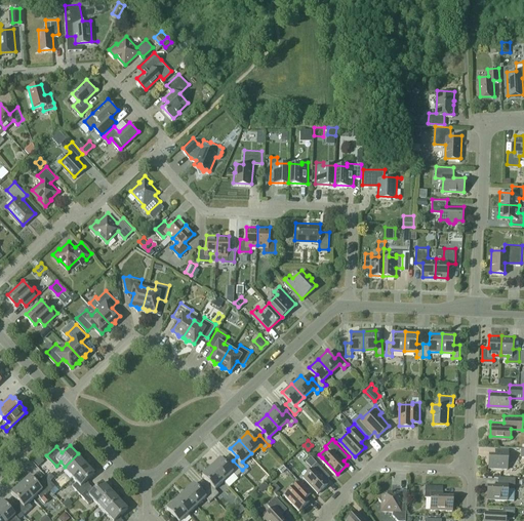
[(508,467),(509,447),(496,447),(496,453),(489,452),(489,466),(508,467)]
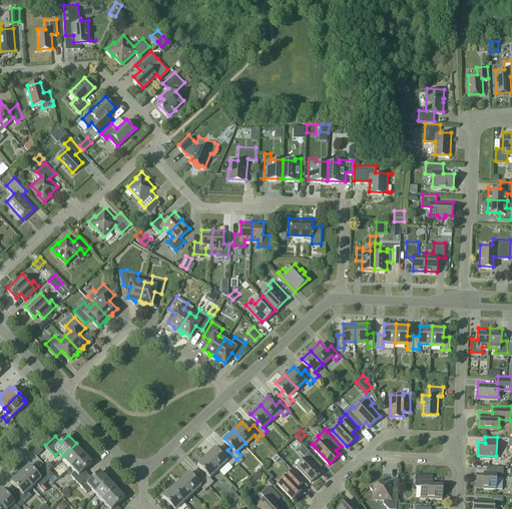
[(83,447),(81,449),(76,443),(63,456),(71,464),(84,452),(85,452),(86,450),(83,447)]
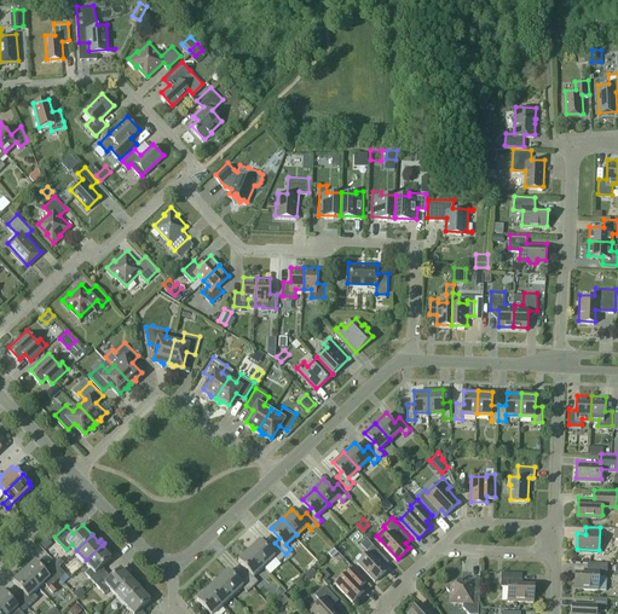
[(47,536),(42,540),(46,545),(52,540),(47,536)]
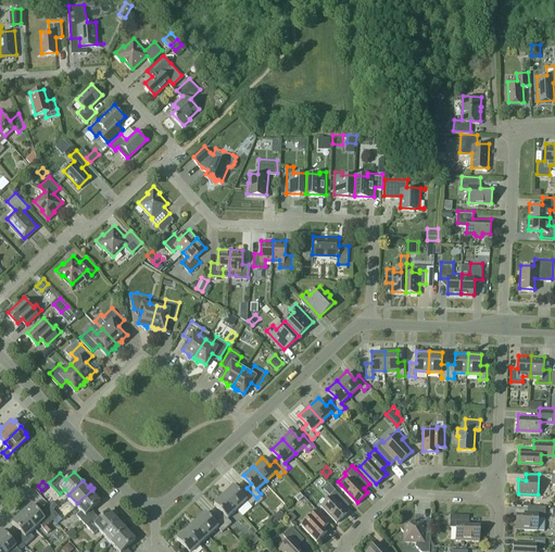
[(234,484),(224,492),(238,506),(247,498),(251,503),(256,498),(247,488),(241,492),(234,484)]
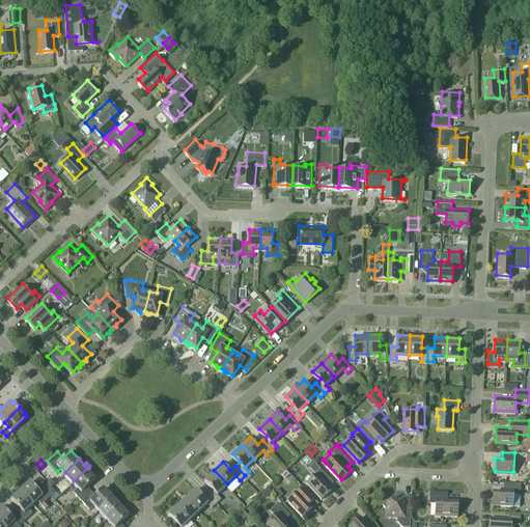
[(334,479),(321,465),(315,470),(317,472),(307,481),(322,497),(332,488),(329,483),(334,479)]
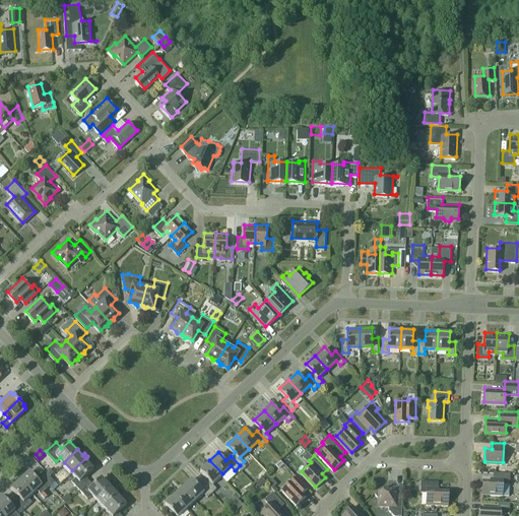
[(72,478),(76,484),(80,488),(90,478),(86,474),(93,467),(86,458),(85,458),(72,470),(76,475),(72,478)]
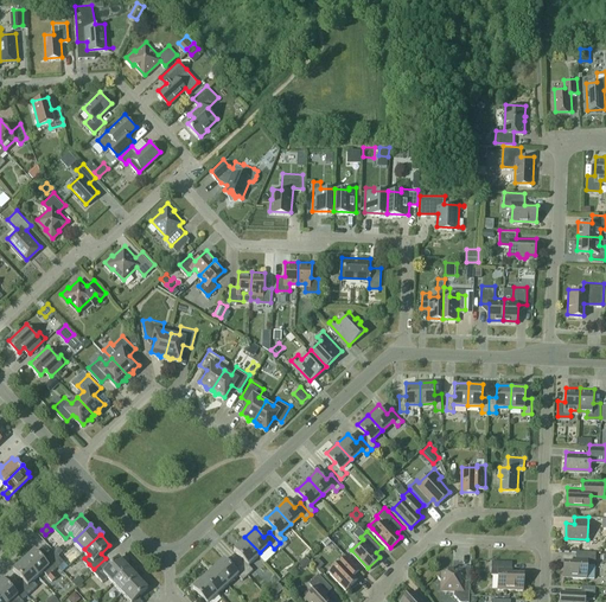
[(243,556),(238,561),(249,572),(254,568),(249,562),(260,552),(244,537),(235,546),(243,556)]
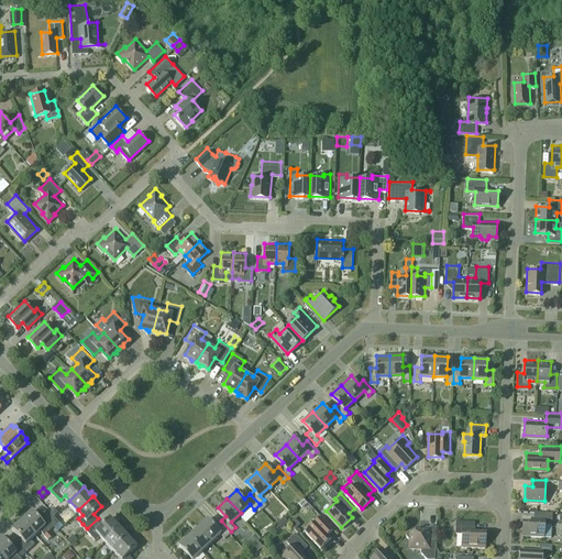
[(40,517),(32,508),(22,517),(36,533),(41,528),(45,533),(50,528),(55,524),(45,513),(40,517)]
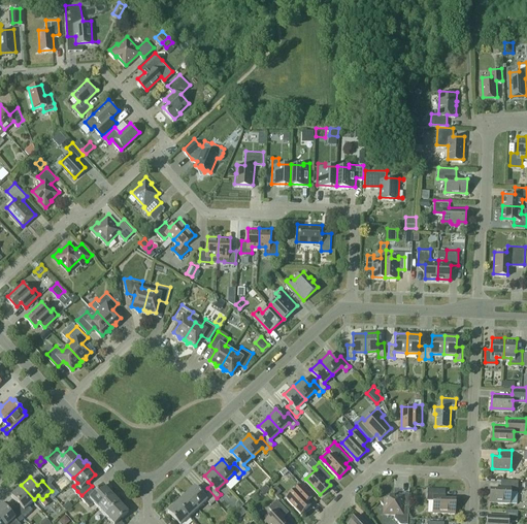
[(46,477),(42,481),(52,491),(56,487),(46,477)]
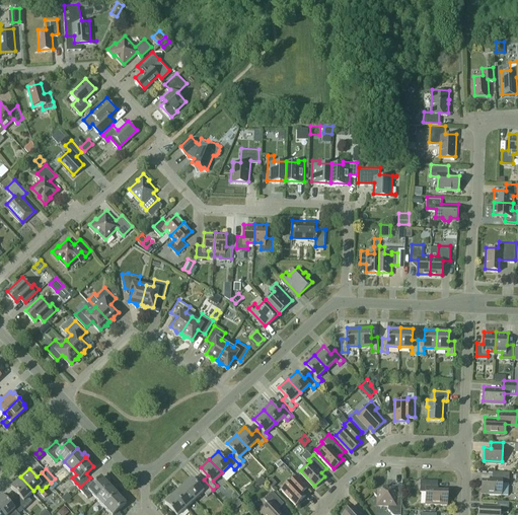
[(483,479),(482,492),(502,493),(509,493),(510,482),(510,469),(493,469),(493,480),(483,479)]
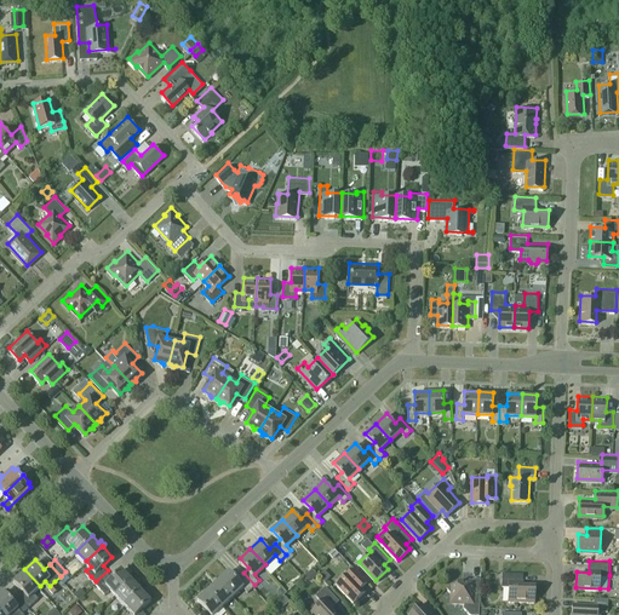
[(354,601),(366,590),(362,585),(368,580),(353,563),(347,569),(348,572),(337,582),(354,601)]
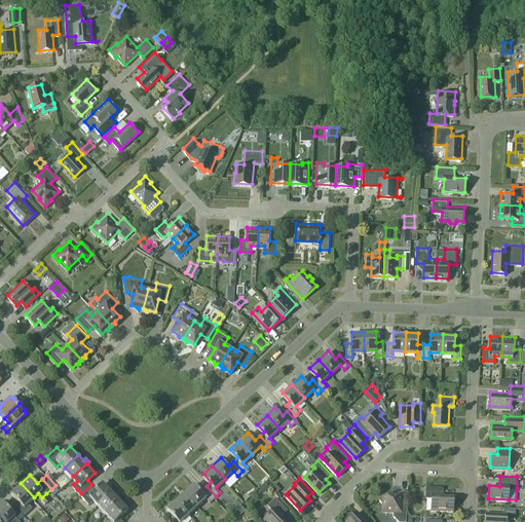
[(270,485),(265,480),(260,485),(265,490),(270,485)]
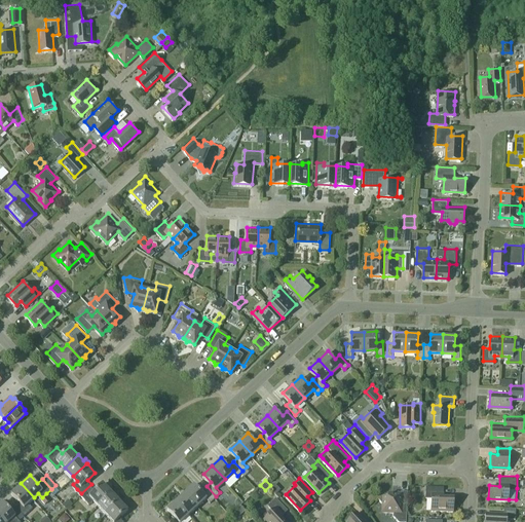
[(112,490),(111,490),(104,481),(96,489),(91,484),(81,493),(89,502),(95,498),(99,502),(112,490)]
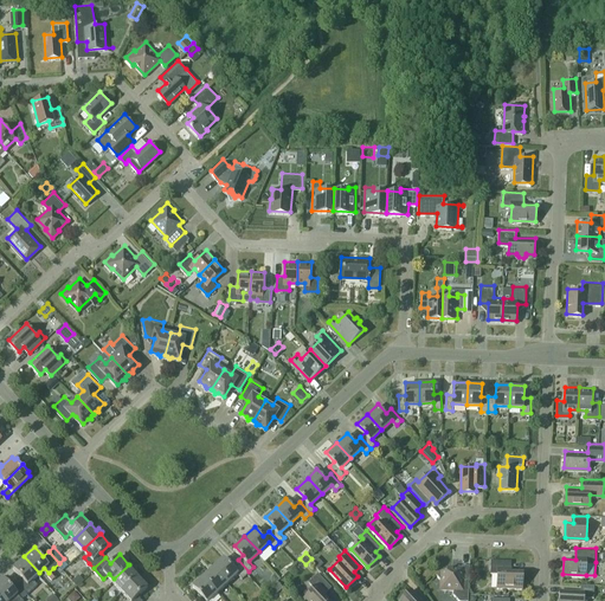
[(18,580),(29,592),(38,582),(33,577),(39,573),(24,556),(14,567),(23,575),(18,580)]
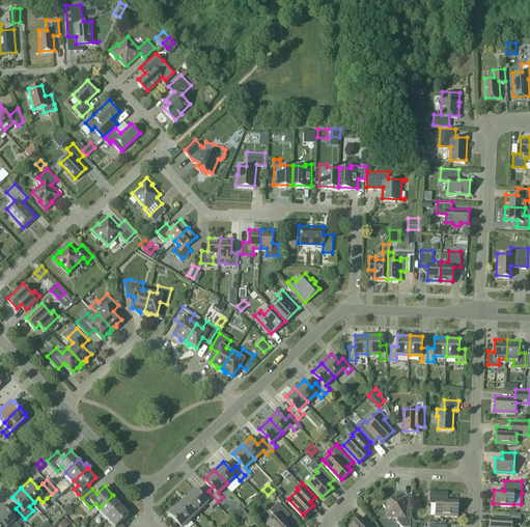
[(188,495),(187,496),(200,509),(208,501),(213,505),(218,501),(208,491),(203,495),(196,488),(188,495)]
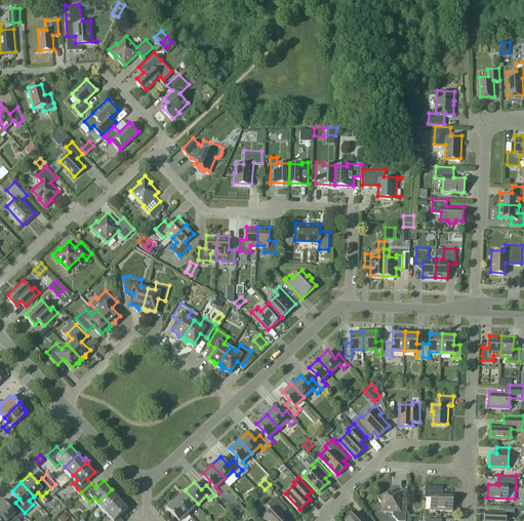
[(452,508),(453,494),(443,494),(443,484),(426,483),(425,494),(432,495),(431,508),(452,508)]
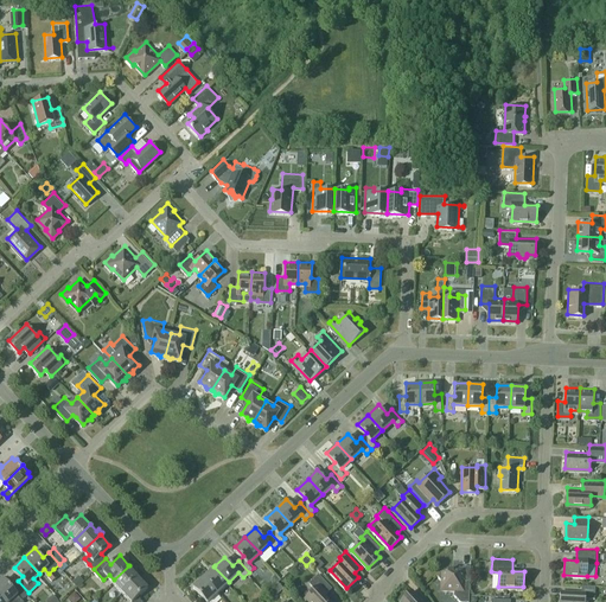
[(131,563),(128,565),(129,565),(114,580),(123,590),(139,575),(133,569),(134,567),(131,563)]
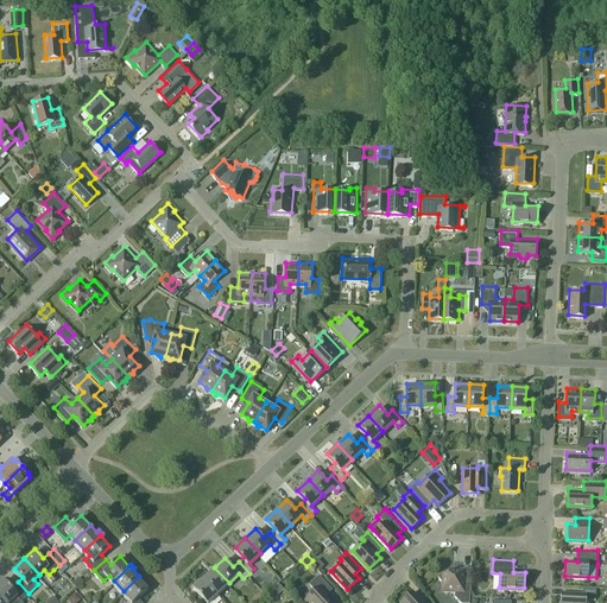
[(465,564),(465,569),(449,567),(449,571),(443,570),(438,575),(444,581),(444,586),(456,588),(456,595),(462,601),(470,602),(472,564),(465,564)]
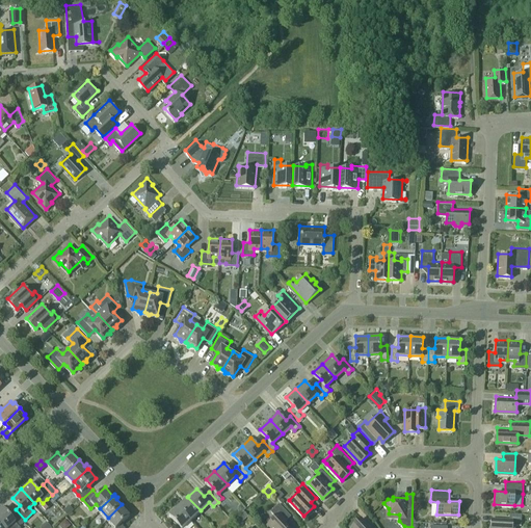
[(201,510),(187,497),(188,496),(186,495),(183,497),(185,499),(179,505),(191,519),(201,510)]
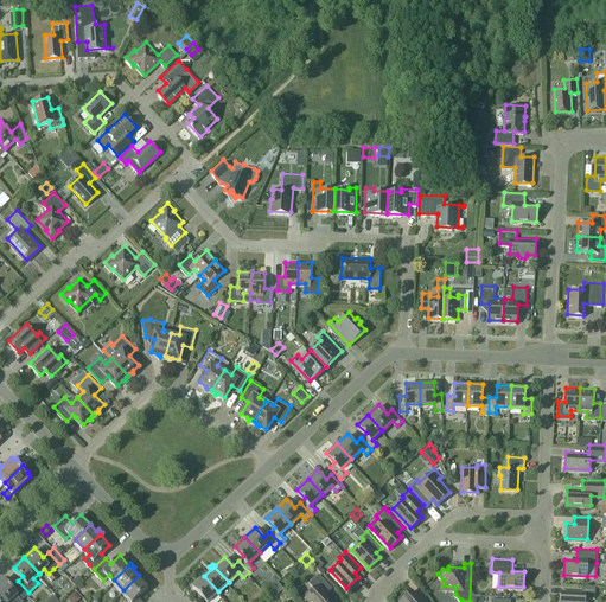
[(332,601),(324,594),(333,586),(319,571),(310,581),(316,587),(305,596),(310,601),(332,601)]
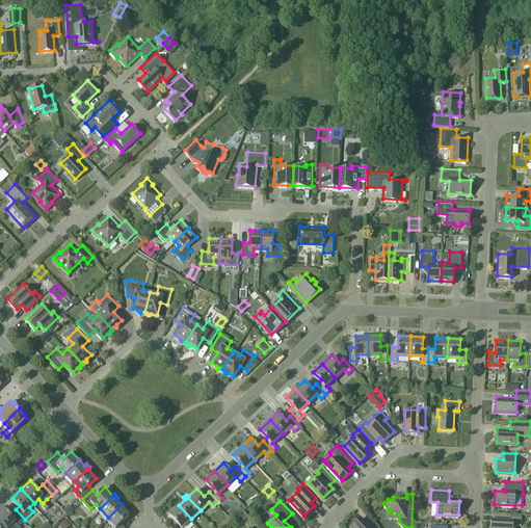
[(130,513),(122,504),(108,518),(115,526),(113,527),(123,527),(126,526),(122,521),(130,513)]
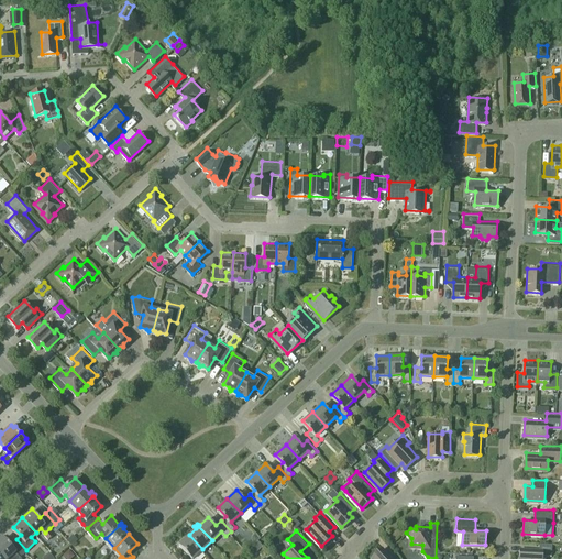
[(202,549),(189,535),(179,544),(193,558),(202,549)]
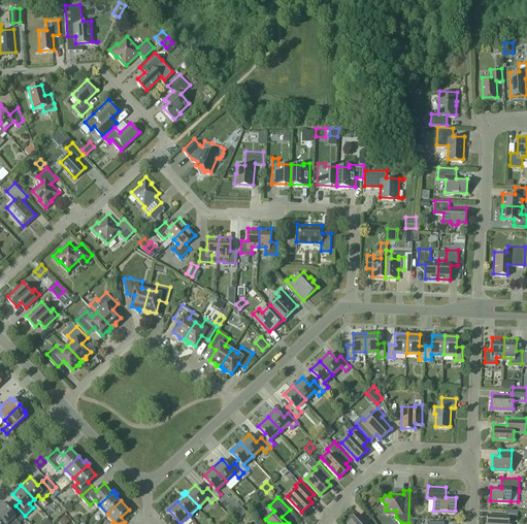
[(25,516),(15,505),(10,510),(3,502),(0,504),(0,517),(6,523),(18,523),(21,522),(20,520),(25,516)]
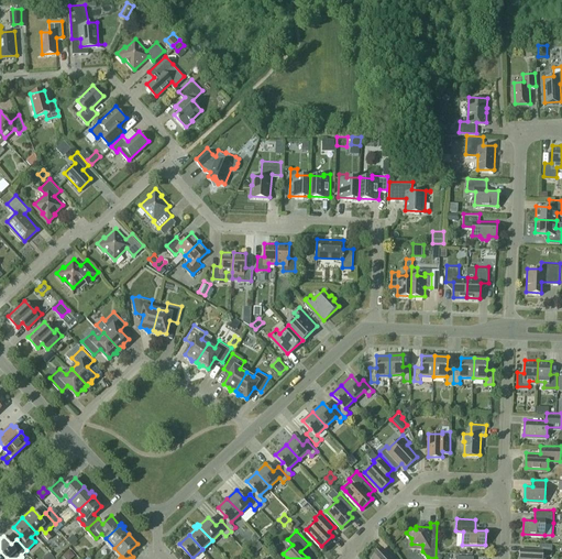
[(264,544),(259,538),(252,545),(256,550),(264,544)]
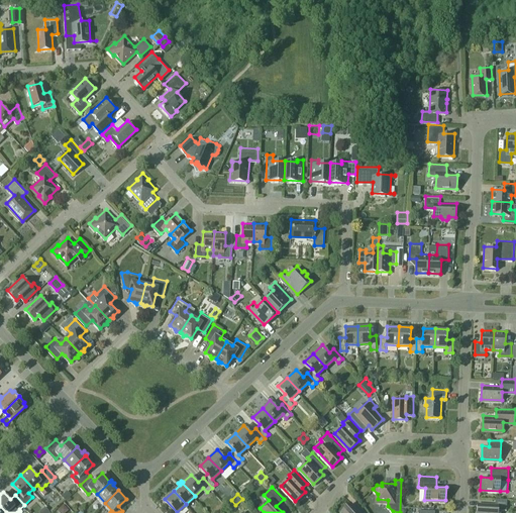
[(496,497),(496,503),(480,502),(479,512),(498,512),(499,508),(507,508),(508,497),(496,497)]
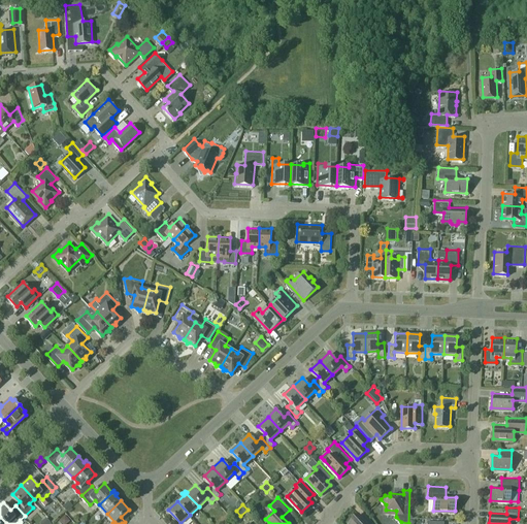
[(370,523),(359,512),(349,521),(351,523),(370,523)]
